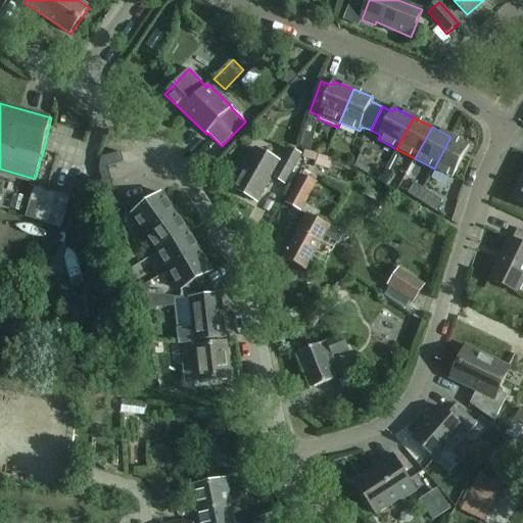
[(469,146),(450,137),(434,169),(453,179),(469,146)]
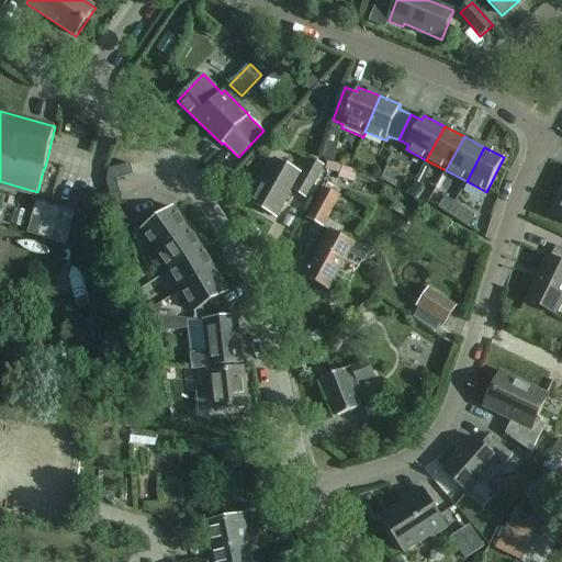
[(263,180),(250,202),(278,217),(293,191),(306,199),(324,167),(311,160),(302,176),(274,160),(263,180)]
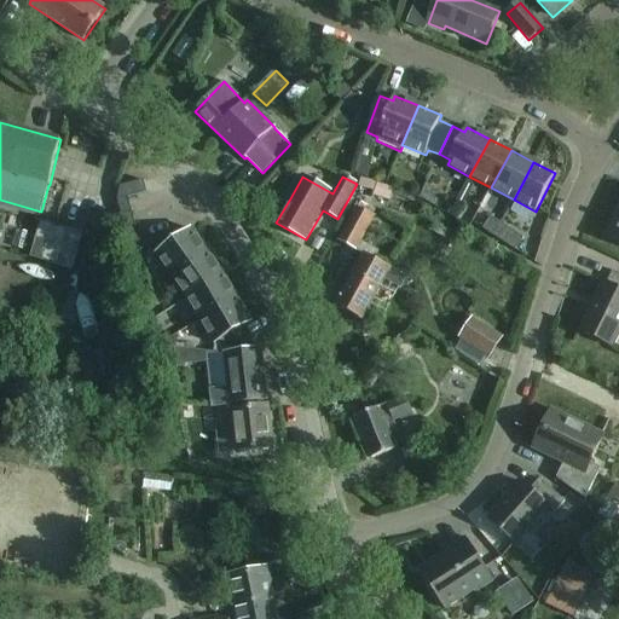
[(360,178),(358,187),(375,194),(374,198),(391,203),(394,191),(360,178)]
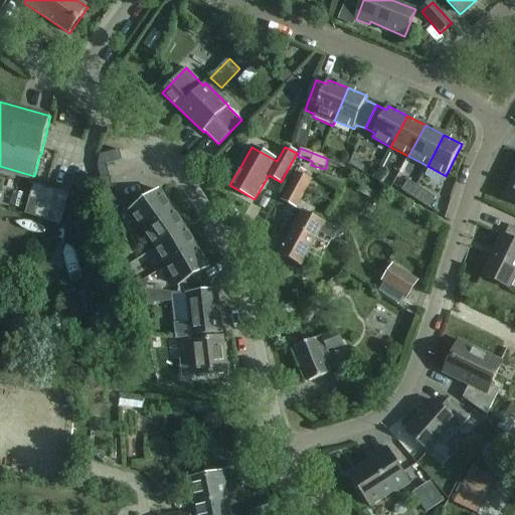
[(100,156),(98,167),(107,165),(122,161),(120,151),(100,156)]
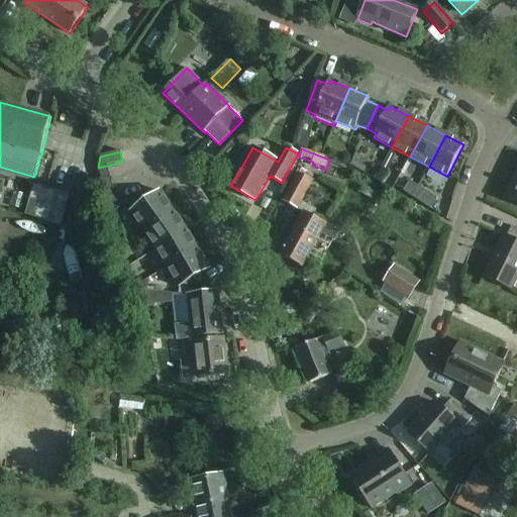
[(111,178),(107,166),(98,168),(102,181),(111,178)]
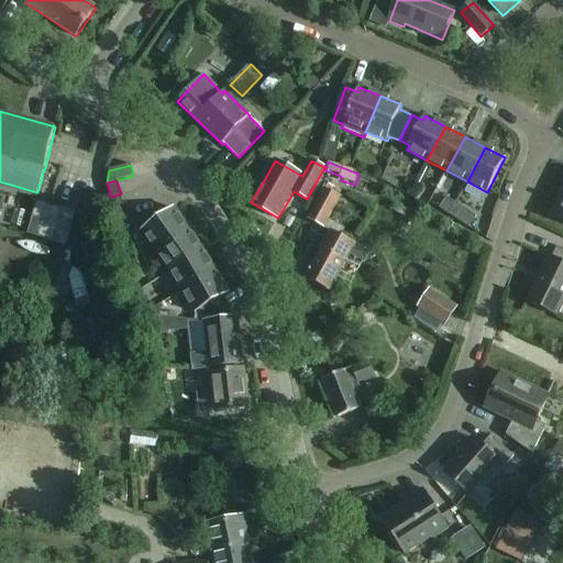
[(408,195),(417,200),(424,189),(415,184),(408,195)]
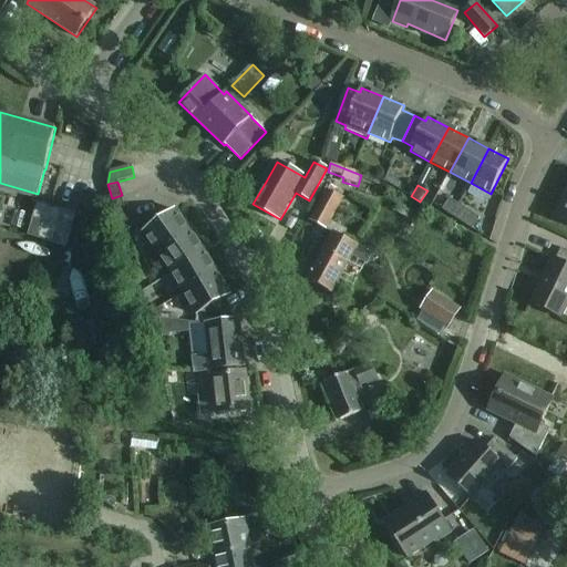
[(311,222),(327,229),(343,198),(328,191),(311,222)]
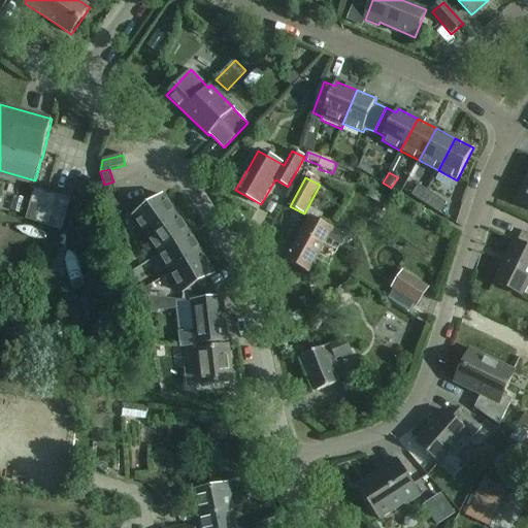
[(527,178),(517,201),(527,206),(527,178)]
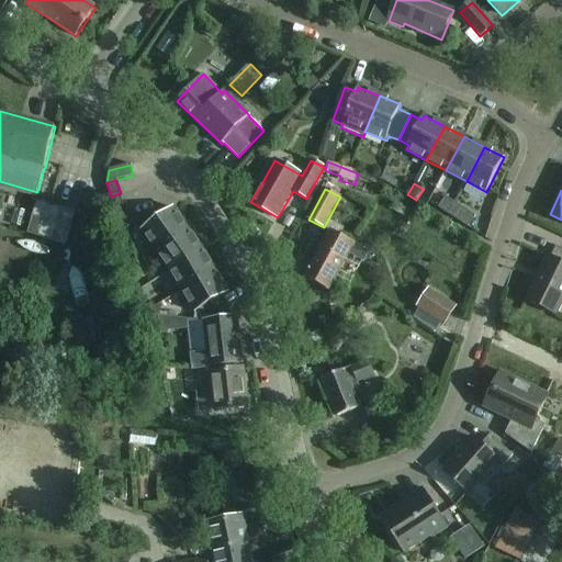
[(124,206),(121,193),(111,197),(114,210),(124,206)]
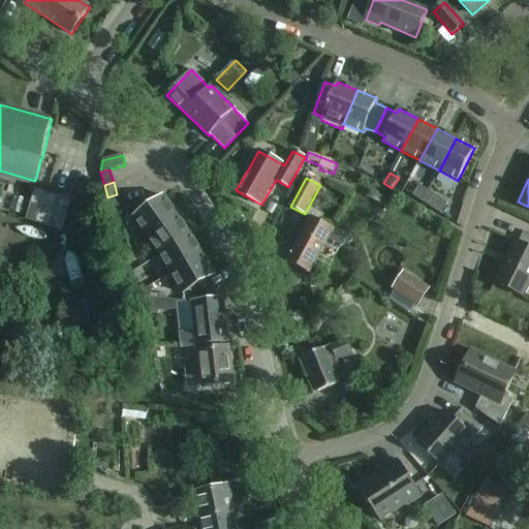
[(422,201),(428,191),(419,186),(413,196),(422,201)]
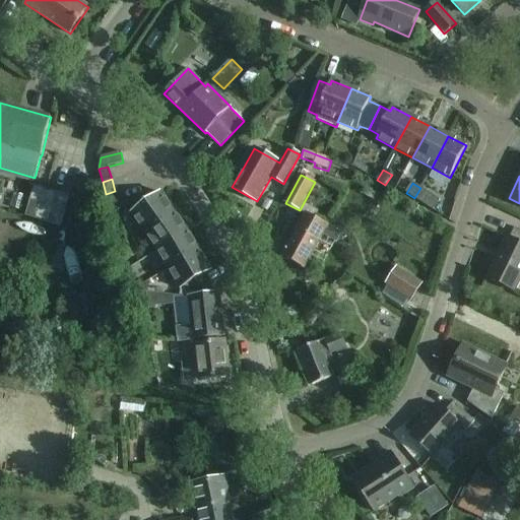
[(35,187),(25,217),(49,224),(58,194),(35,187)]
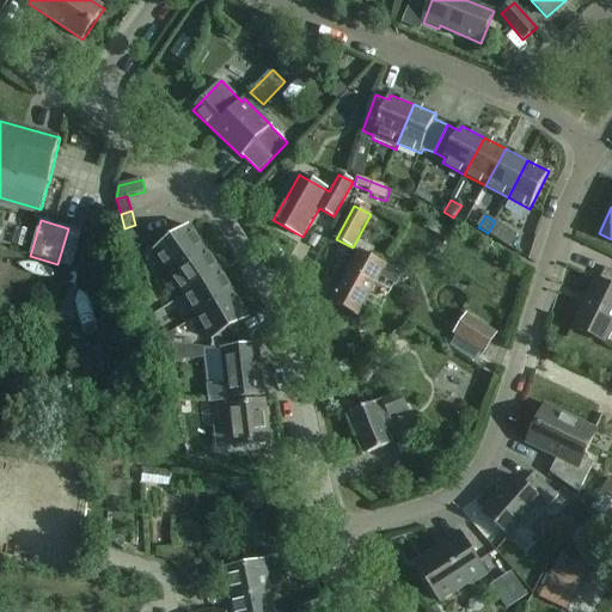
[(518,236),(495,221),(488,233),(510,248),(518,236)]
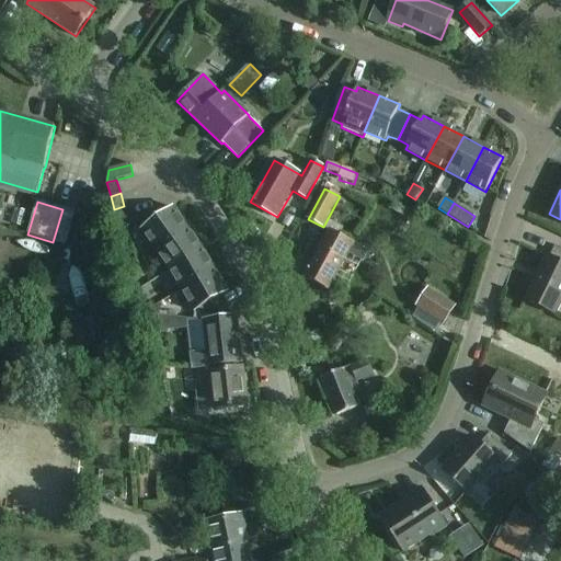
[(127,219),(124,206),(114,209),(117,222),(127,219)]
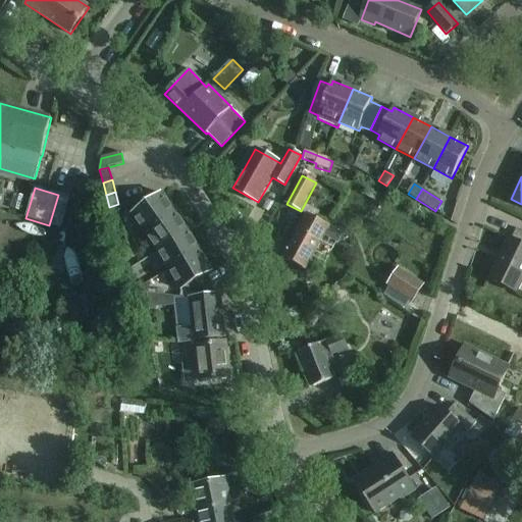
[(146,233),(174,212),(161,194),(132,214),(146,233)]
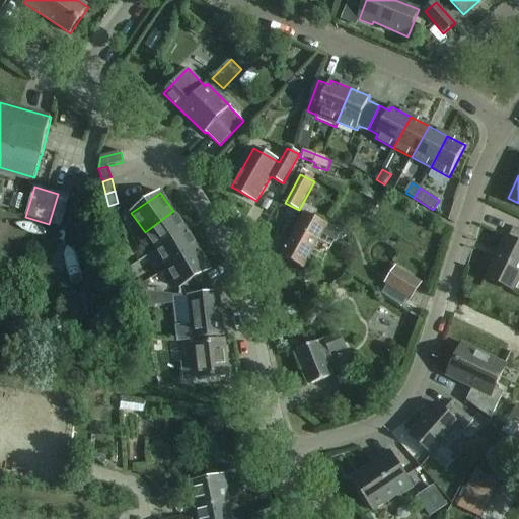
[(157,250),(188,230),(173,211),(145,232),(157,250)]
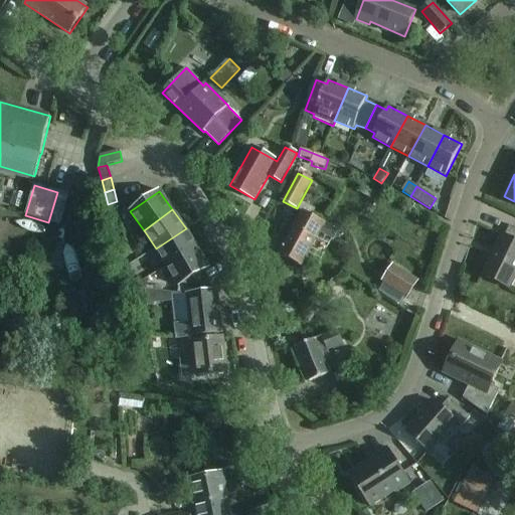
[(303,211),(280,254),(302,267),(325,223),(303,211)]
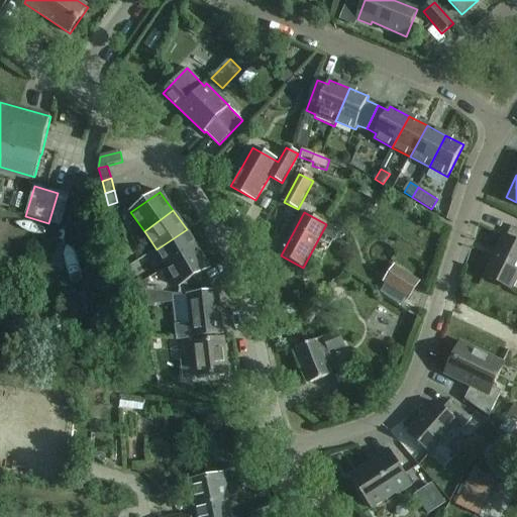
[(504,235),(484,277),(512,291),(516,280),(516,228),(512,226),(507,237),(504,235)]
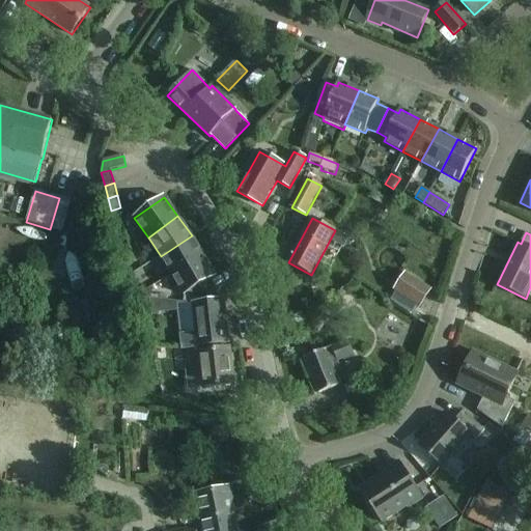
[(204,256),(192,235),(161,256),(172,275),(204,256)]
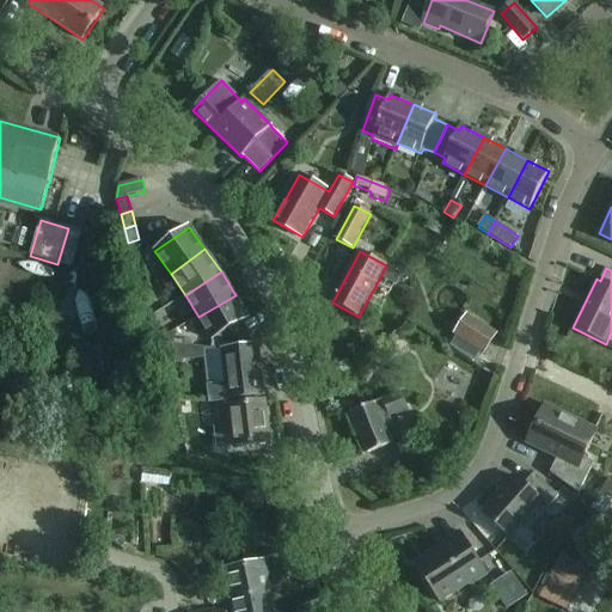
[(249,319),(236,295),(199,317),(213,341),(249,319)]
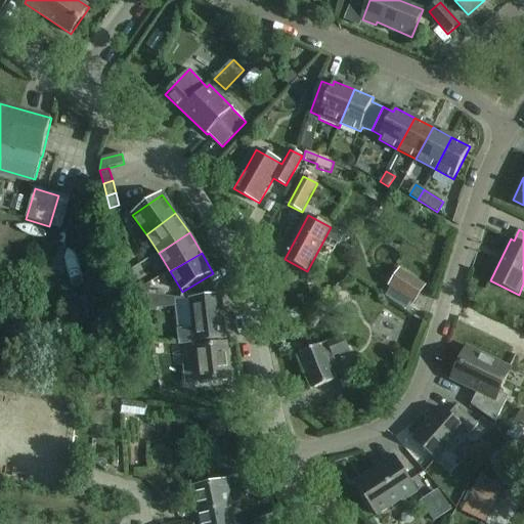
[(391,288),(386,296),(407,310),(412,302),(415,303),(425,287),(400,270),(389,287),(391,288)]
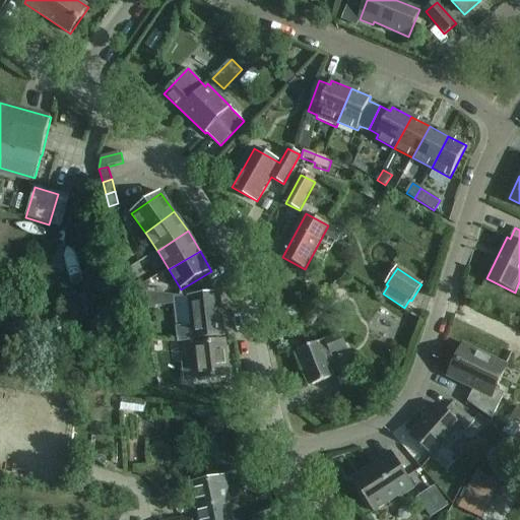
[(149,293),(141,280),(130,287),(131,290),(147,293),(149,293)]
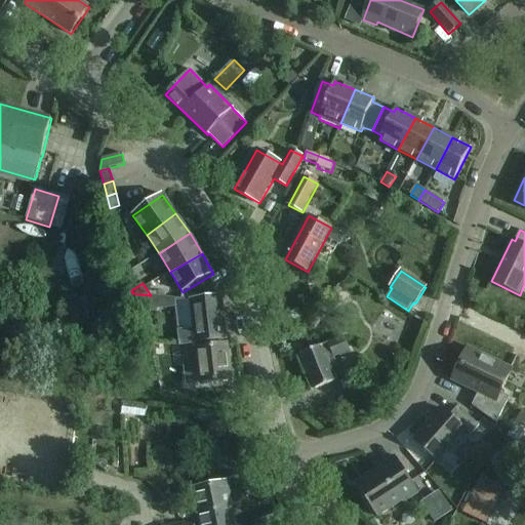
[(140,317),(151,316),(149,295),(132,293),(140,317)]
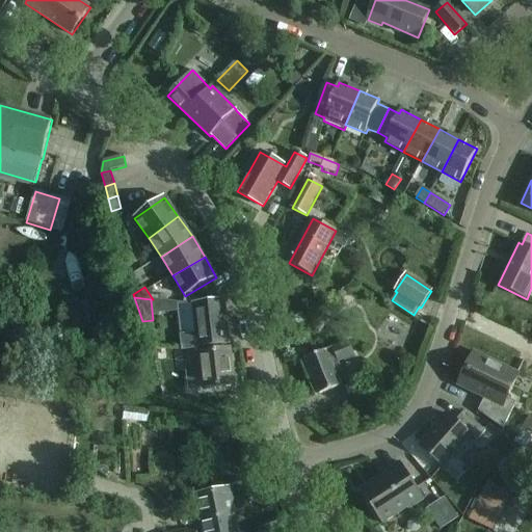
[(197,334),(182,336),(184,351),(232,344),(225,300),(193,304),(197,334)]
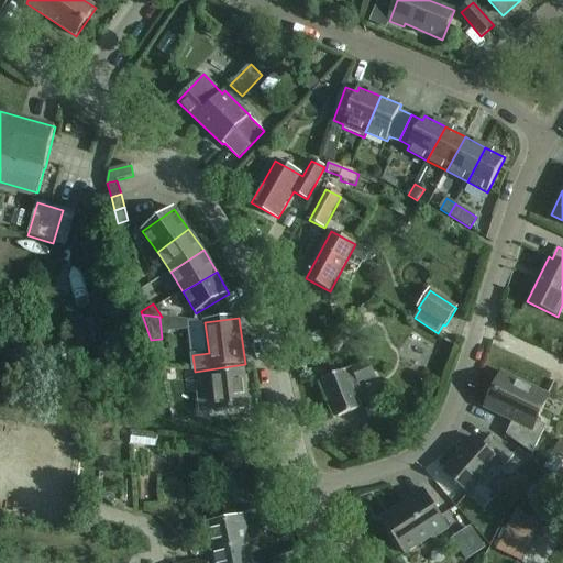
[(368,361),(322,379),(338,418),(360,409),(354,395),(362,393),(359,383),(375,376),(368,361)]
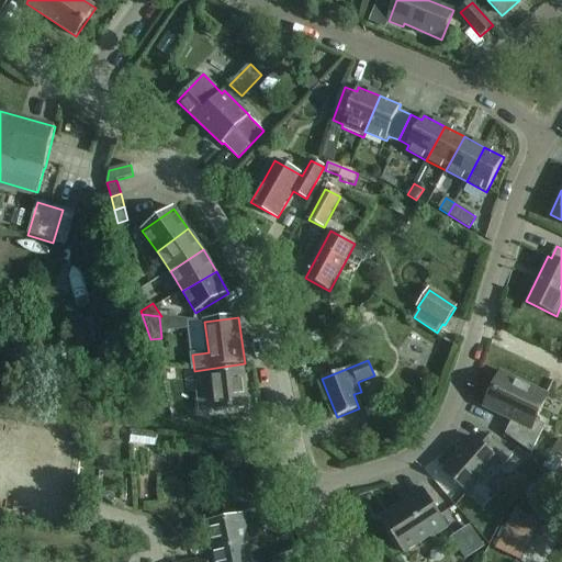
[(213,391),(188,394),(190,411),(215,407),(215,411),(249,406),(245,369),(211,373),(213,391)]
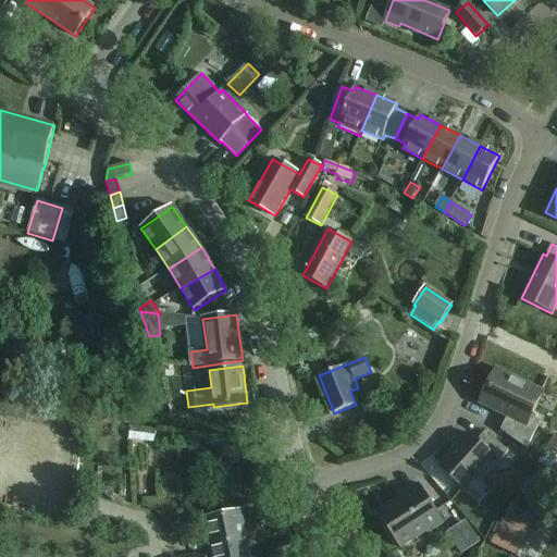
[(481,403),(508,416),(500,431),(527,449),(541,422),(531,417),(543,393),(496,371),(481,403)]
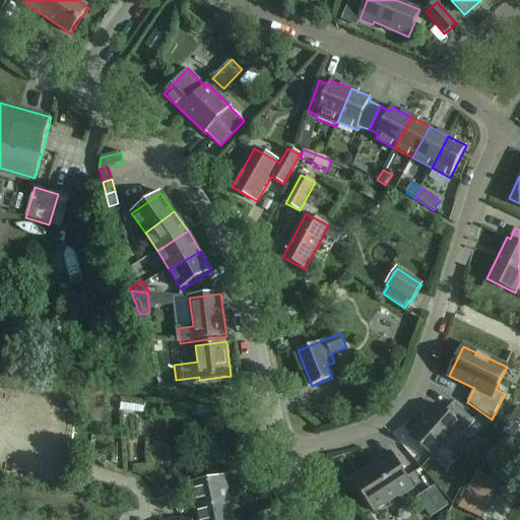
[(438,404),(410,436),(434,457),(461,427),(466,431),(474,421),(453,402),(445,411),(438,404)]
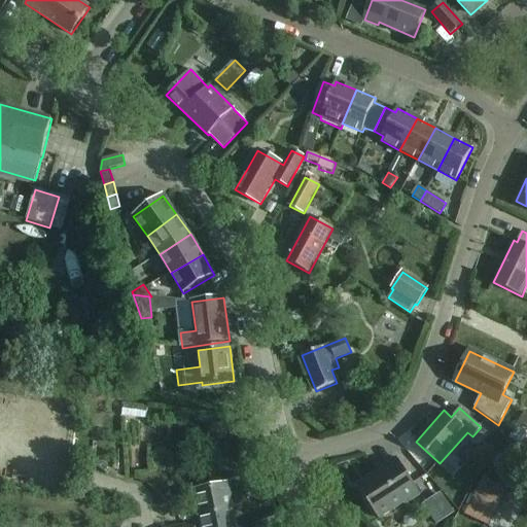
[(526,431),(519,426),(511,440),(521,446),(526,435),(526,431)]
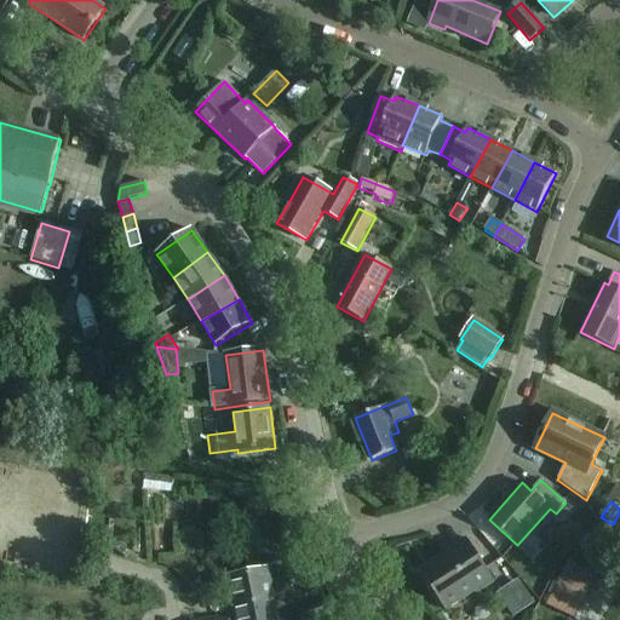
[(607,526),(601,538),(613,544),(619,532),(607,526)]
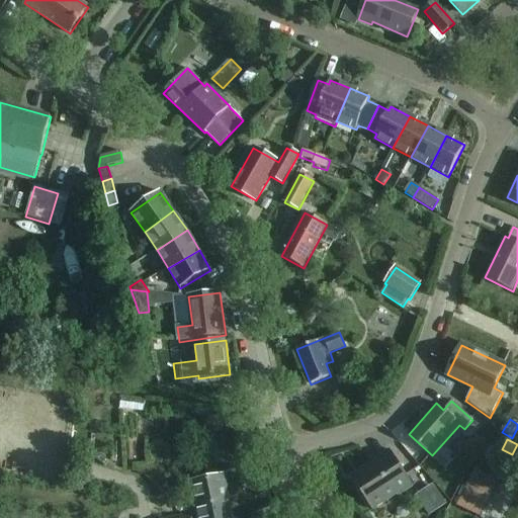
[(375,462),(351,478),(372,510),(397,495),(398,496),(413,486),(391,450),(374,460),(375,462)]
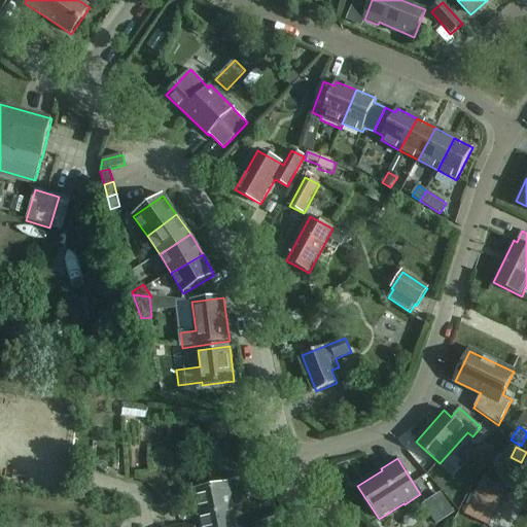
[(506,473),(500,487),(507,491),(514,478),(506,473)]
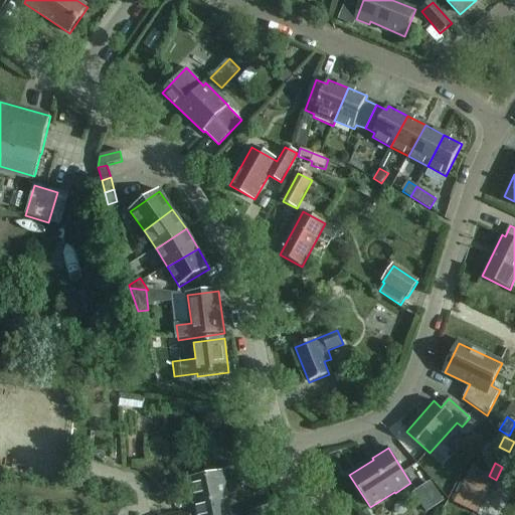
[(472,467),(454,502),(478,514),(496,480),(489,476),(472,467)]
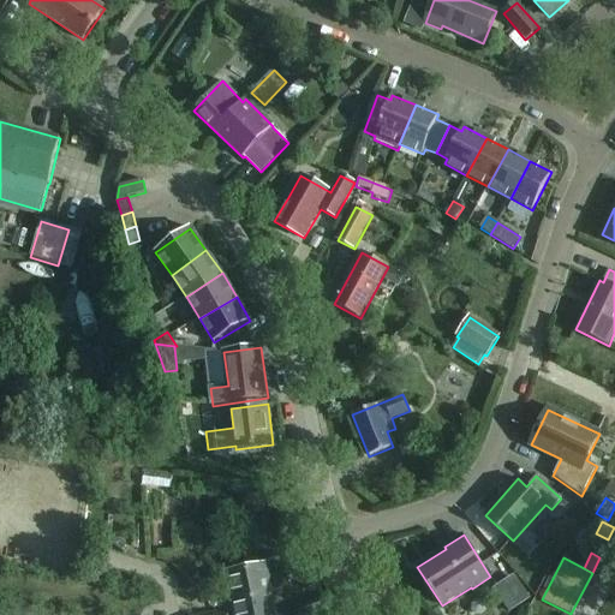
[(279,614),(279,613),(270,567),(230,574),(237,614),(279,614)]
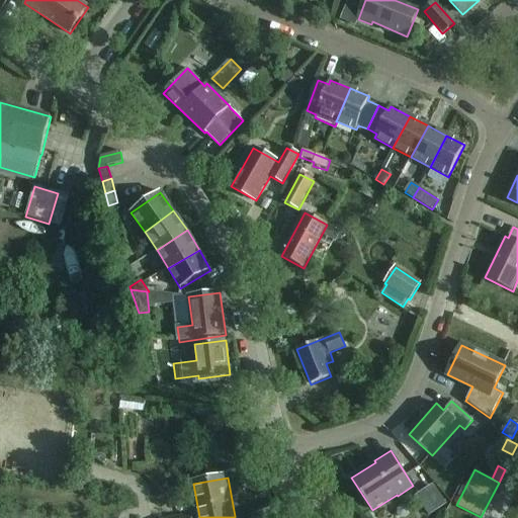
[(430,516),(446,506),(434,487),(418,497),(430,516)]
